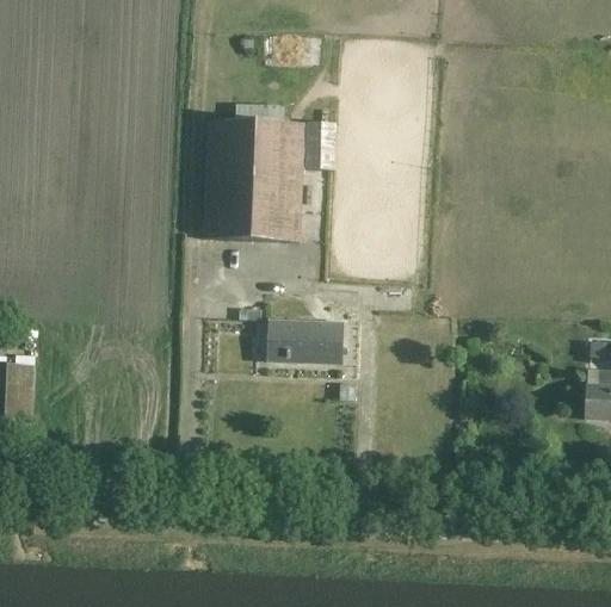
[(284,107),(235,105),(235,123),(208,122),(204,240),(301,243),(303,169),(334,171),(337,125),(284,124),(284,107)]
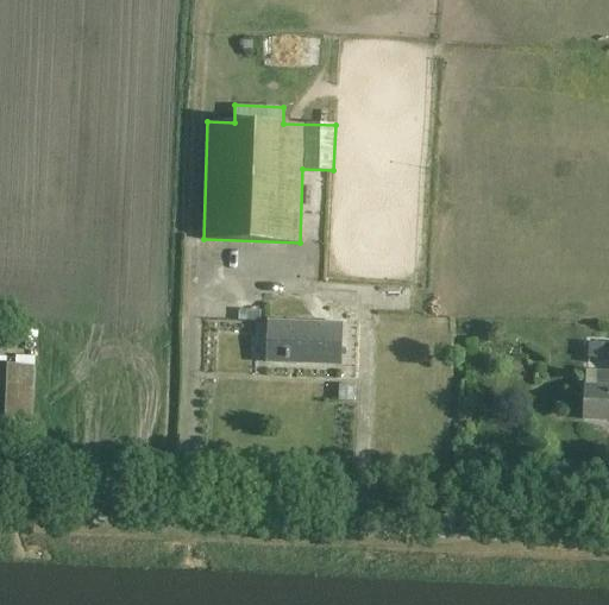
[(340,321),(267,319),(265,354),(295,355),(295,360),(339,361),(340,321)]
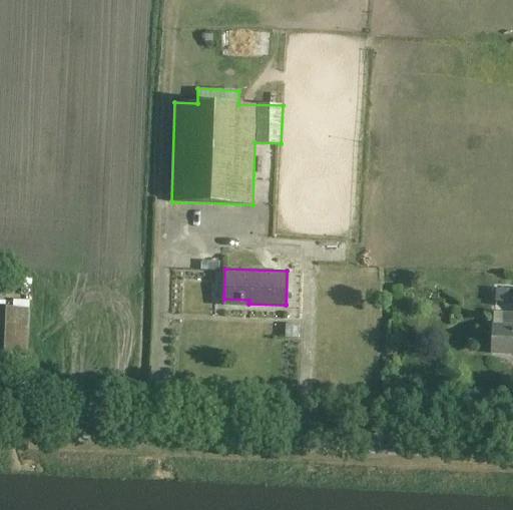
[(29,308),(0,307),(0,351),(20,352),(19,362),(26,362),(29,308)]
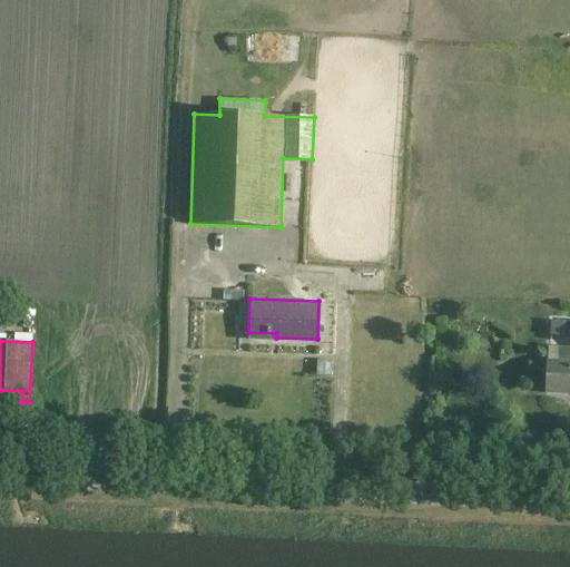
[(569,360),(547,360),(546,391),(569,391),(569,360)]
